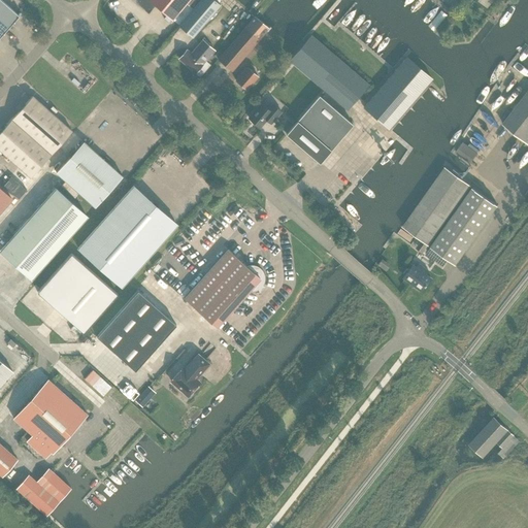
[(0,0),(0,20),(8,28),(21,13),(20,12),(18,14),(0,0)]
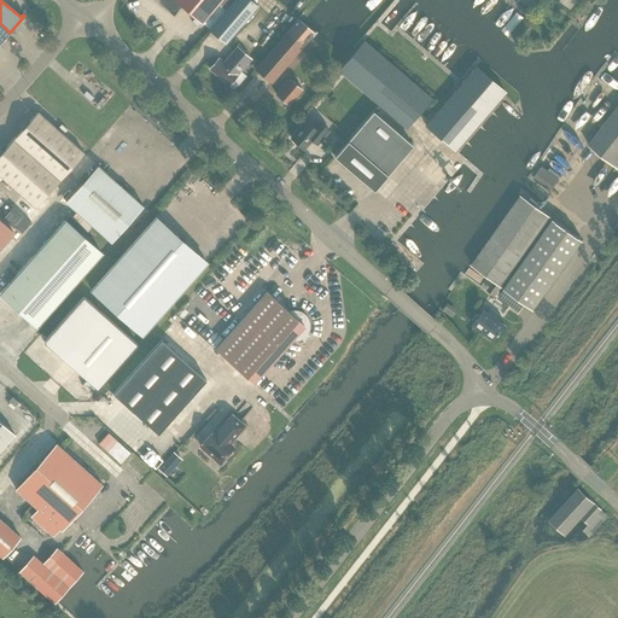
[(202,23),(221,0),(158,0),(159,3),(169,11),(176,10),(180,6),(202,23)]
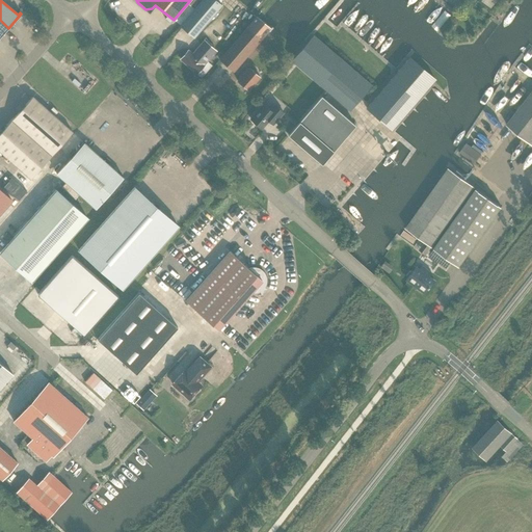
[(202,0),(180,26),(194,37),(225,0),(202,0)]
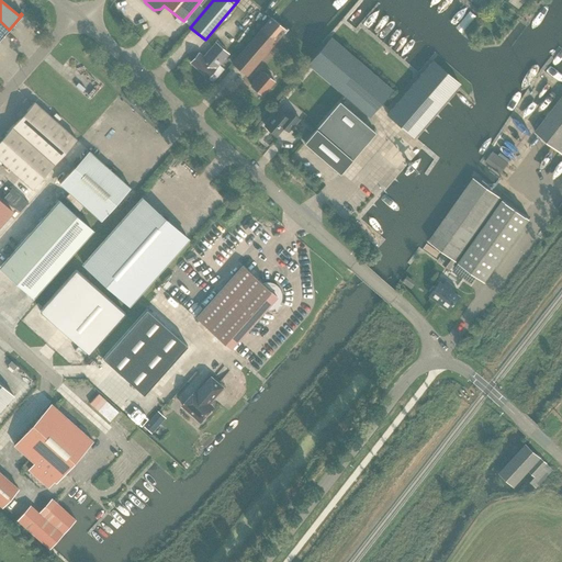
[(271,17),(261,29),(232,63),(246,76),(285,30),(271,17)]
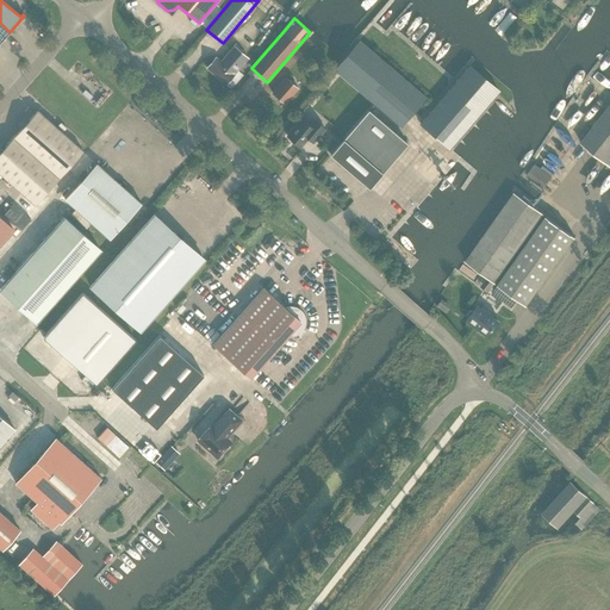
[(0,42),(10,32),(0,23),(0,42)]
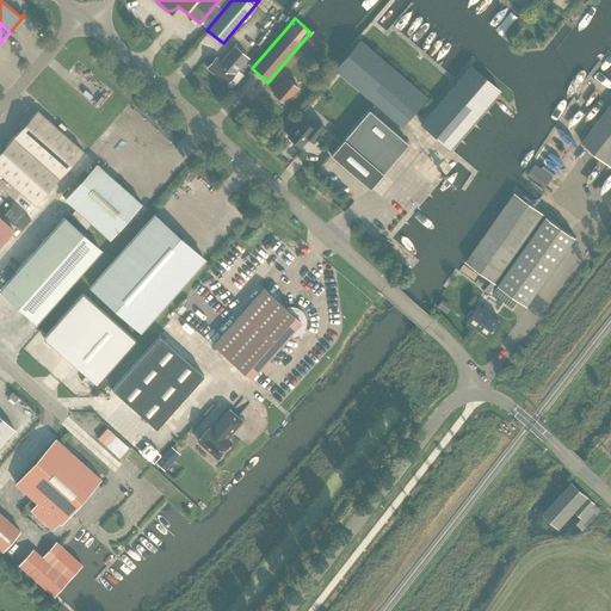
[(426,97),(360,41),(335,69),(401,127),(426,97)]
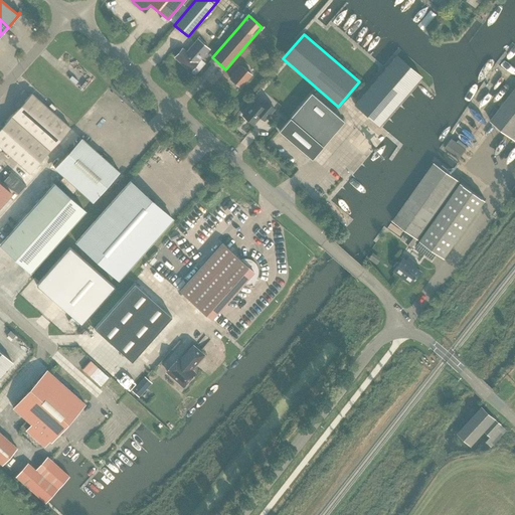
[(208,49),(197,39),(186,52),(182,49),(175,57),(190,70),(208,49)]
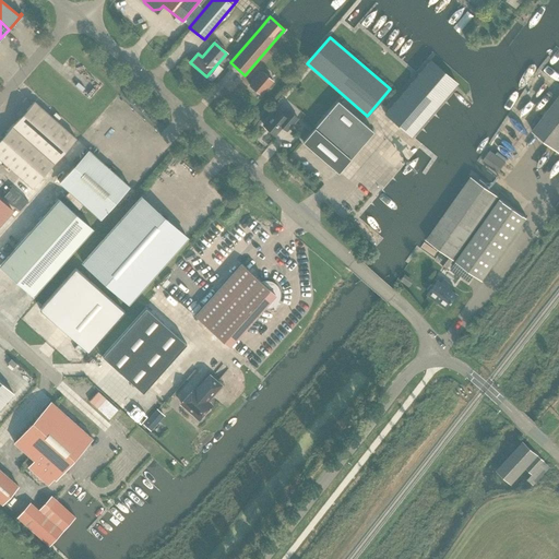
[(412,137),(458,83),(430,60),(384,114),(412,137)]
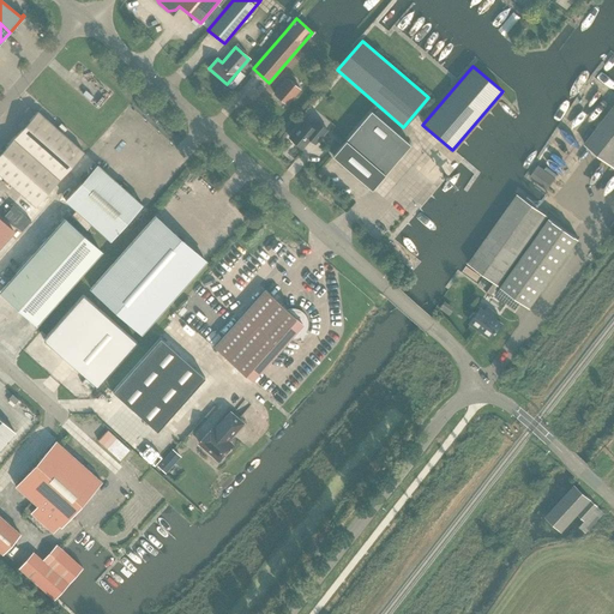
[(287,104),(300,89),(288,78),(274,94),(287,104)]
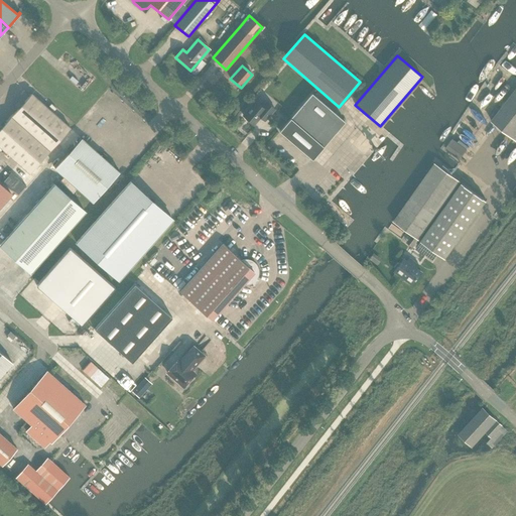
[(515,89),(515,90),(491,121),(515,140),(515,89)]
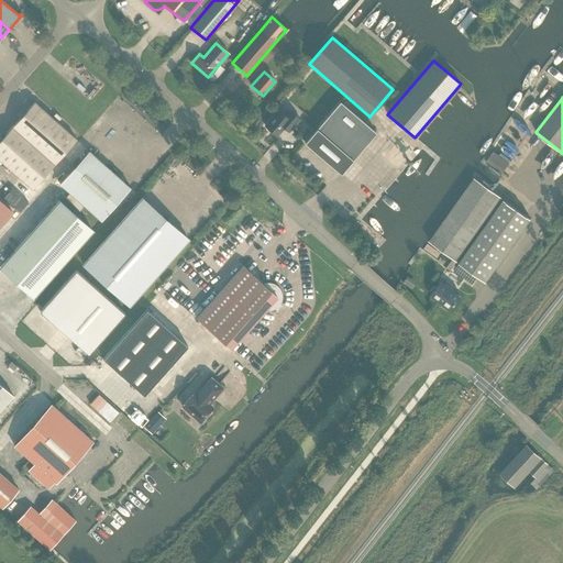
[(12,128),(55,165),(77,140),(34,102),(12,128)]
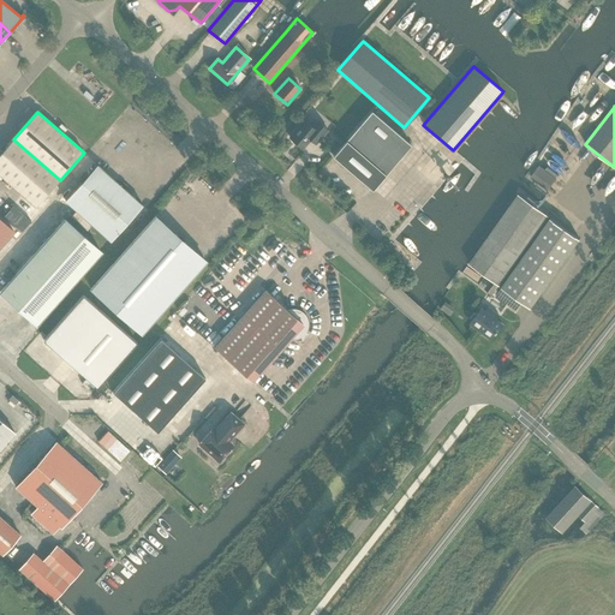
[(371,112),(332,157),(371,191),(411,145),(371,112)]
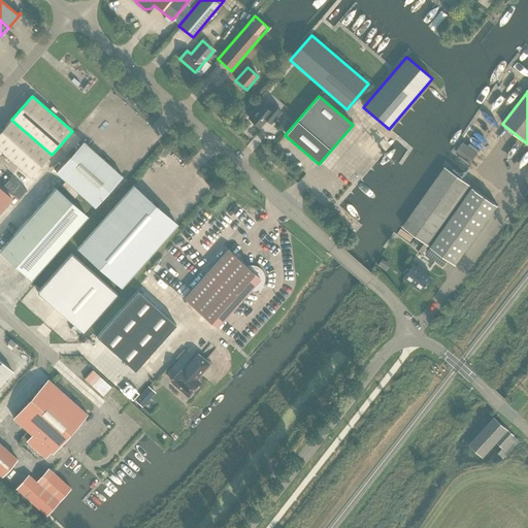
[(272,122),(282,111),(275,106),(271,111),(262,103),(249,119),(259,128),(268,118),(272,122)]
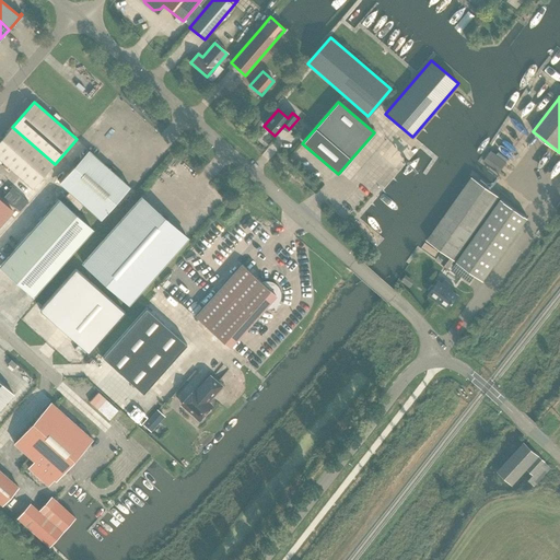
[(0,159),(33,188),(55,164),(12,127),(0,140),(0,159)]
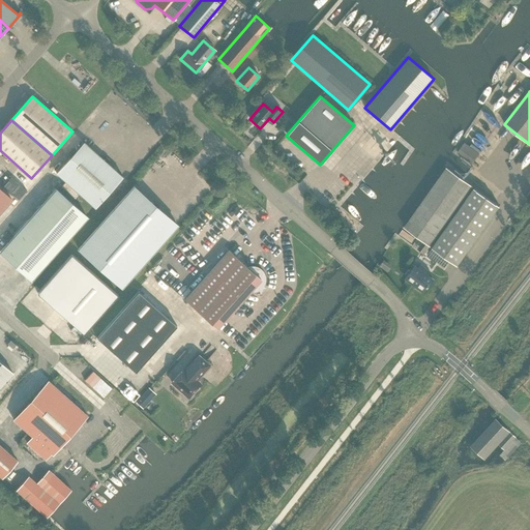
[(123,177),(84,142),(56,173),(95,208),(123,177)]
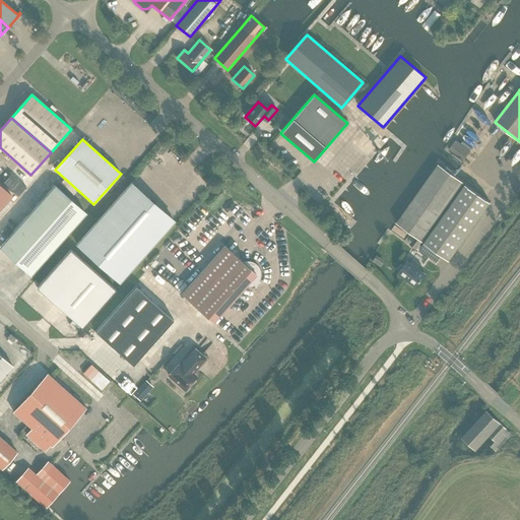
[(470,150),(455,140),(448,150),(463,160),(470,150)]
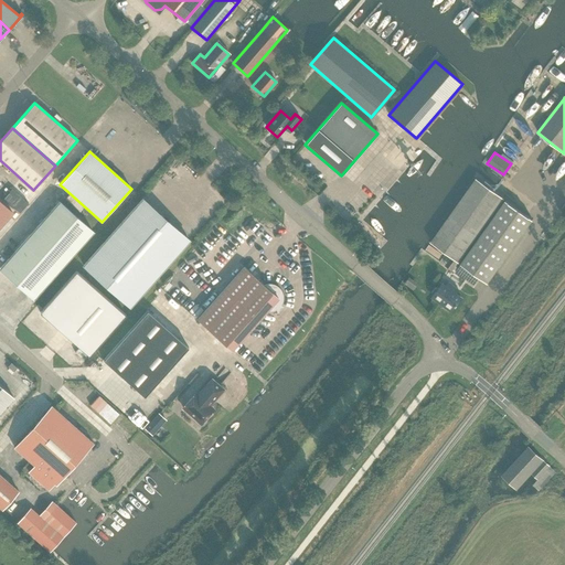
[(458,263),(503,199),(476,179),(430,243),(458,263)]
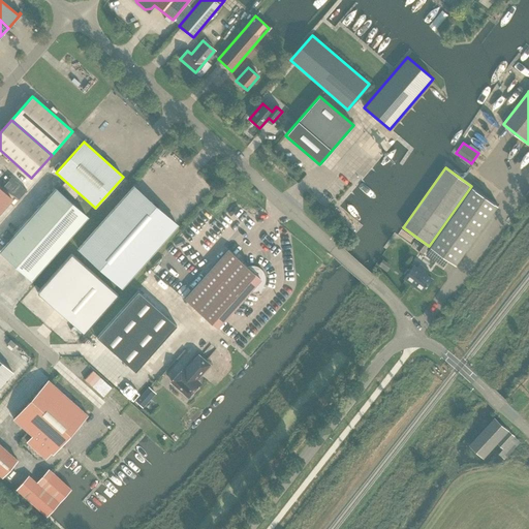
[(26,190),(10,177),(2,186),(19,199),(26,190)]
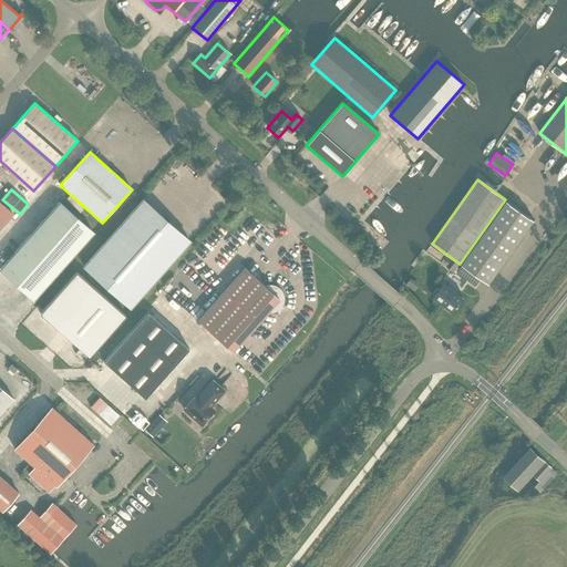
[(84,267),(131,308),(189,241),(143,199),(84,267)]
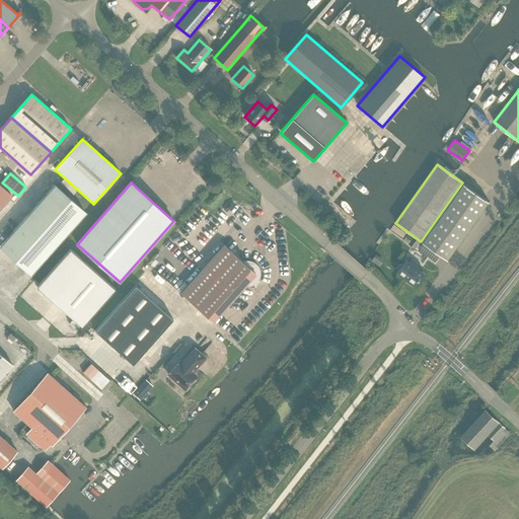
[(0,184),(0,207),(11,196),(0,184)]
